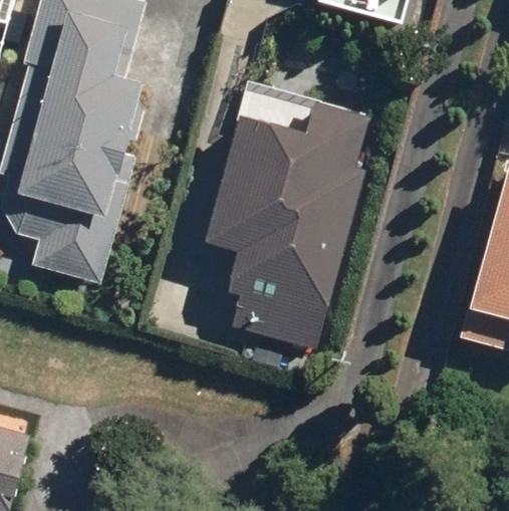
[(0,167),(8,170),(1,205),(15,234),(35,242),(29,263),(100,283),(158,84),(118,73),(129,37),(136,39),(146,5),(133,1),(133,0),(40,0),(29,42),(22,66),(28,67),(0,164),(0,167)]
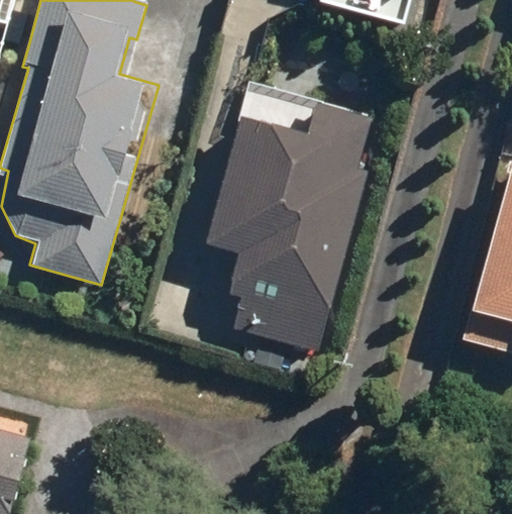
[(407,26),(413,0),(320,0),(319,5),(407,26)]
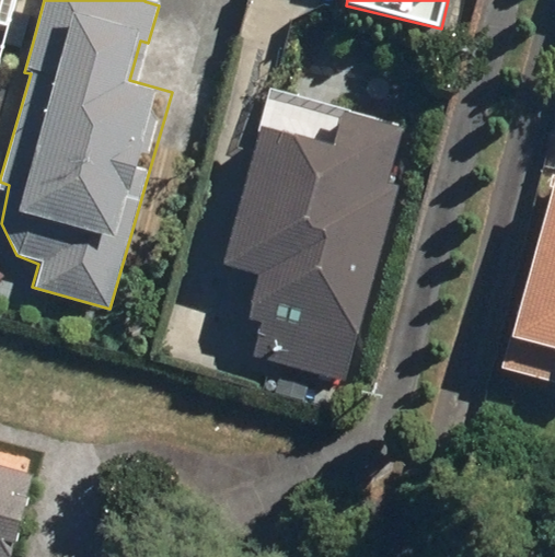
[(401,183),(390,180),(405,125),(270,85),(257,130),(263,132),(224,263),(261,274),(247,320),(259,323),(250,355),(343,381),(401,183)]
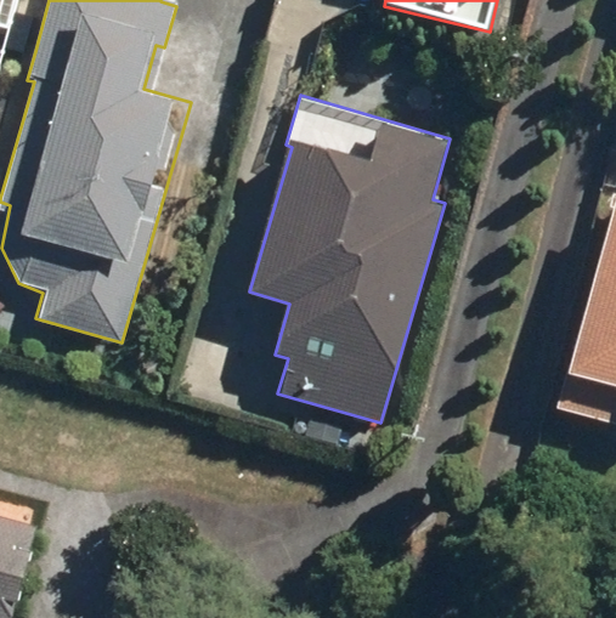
[(615,424),(615,192),(555,408),(615,424)]
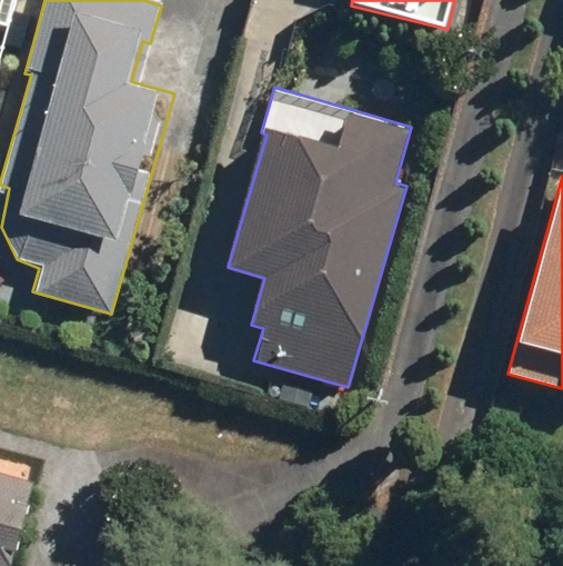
[(0,565),(11,565),(36,483),(0,473),(0,565)]
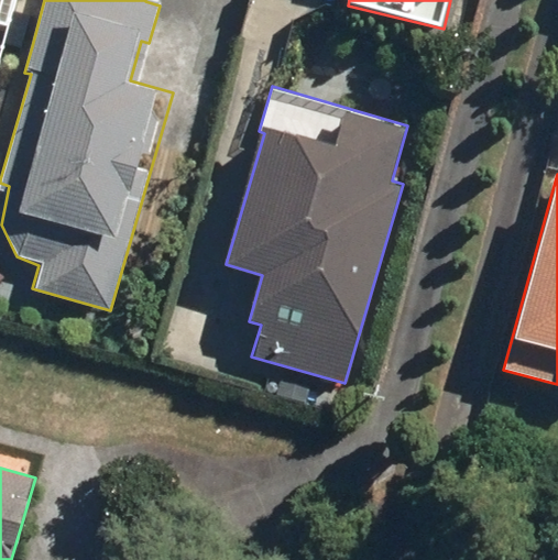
All buildings are outlined.
